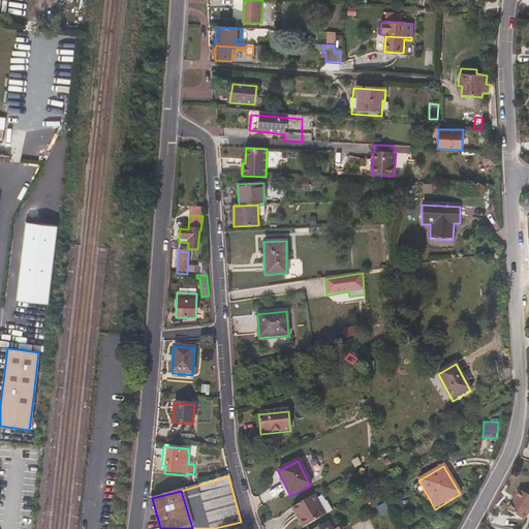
[(524,523),(528,514),(528,497),(520,493),(507,512),(524,523)]
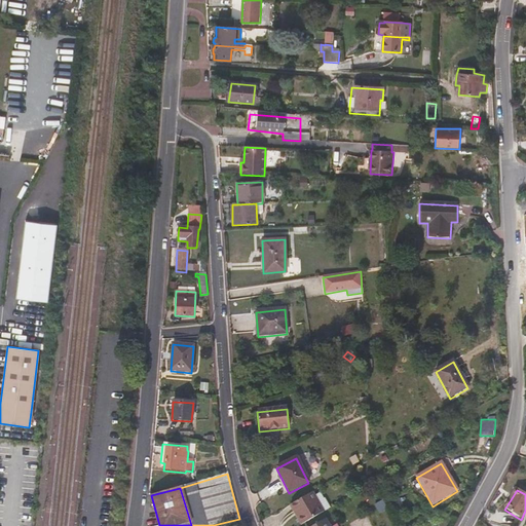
[(285,494),(278,495),(279,499),(269,502),(272,511),(288,505),(285,494)]
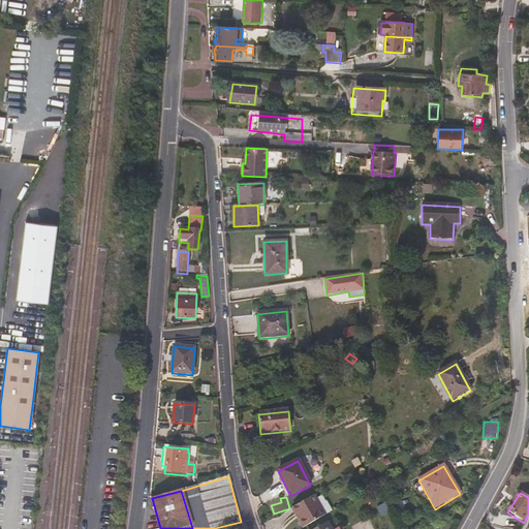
[(291,509),(294,517),(302,528),(303,528),(305,528),(331,512),(321,498),(316,501),(313,497),(291,509)]
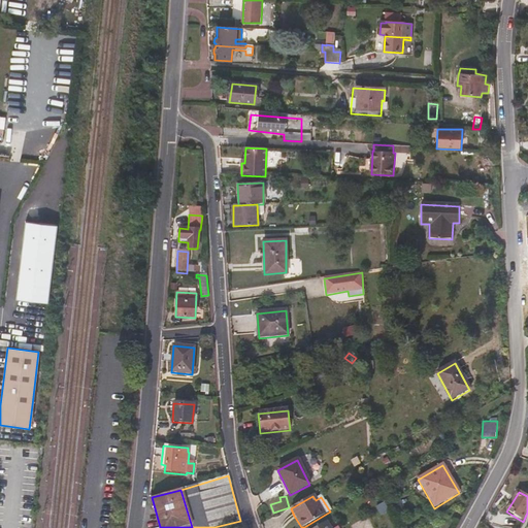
[(385,502),(375,505),(380,516),(389,512),(385,502)]
